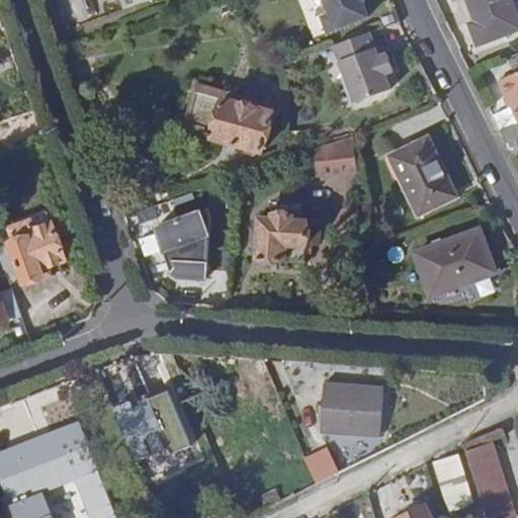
[(320,33),(360,18),(355,3),(358,2),(357,0),(307,0),(309,3),(314,6),(319,4),(323,16),(315,19),(320,33)]
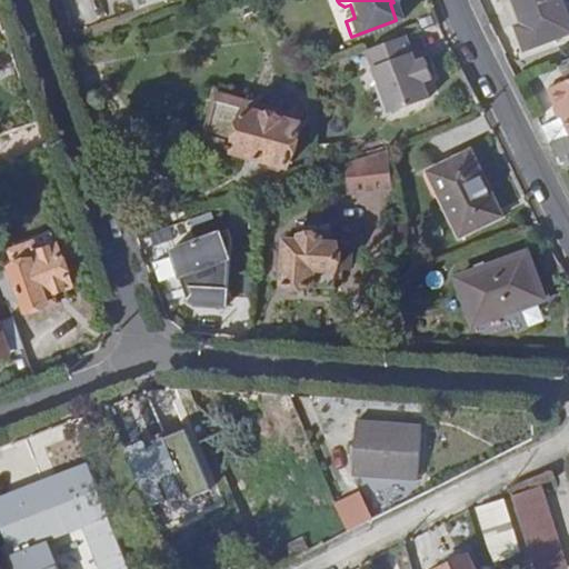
[(568,38),(568,17),(562,0),(516,0),(526,28),(519,30),(527,52),(550,45),(549,38),(565,31),(568,39),(568,38)]
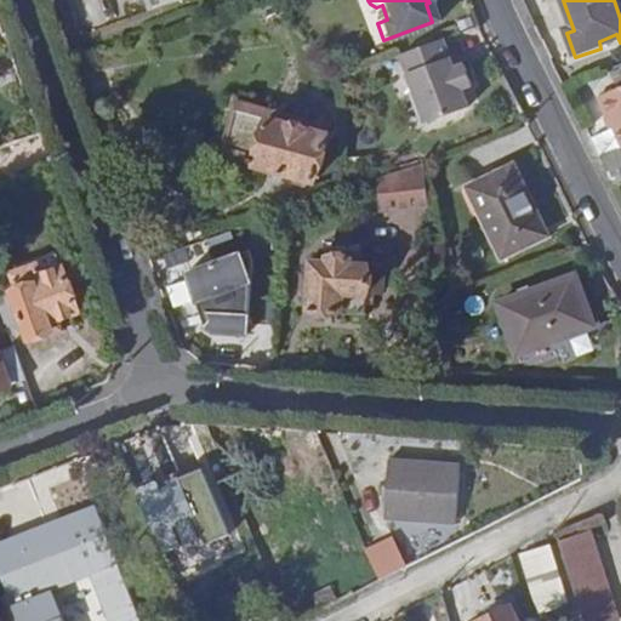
[(444,39),(402,56),(427,121),(469,107),(461,87),(472,84),(465,63),(455,68),(450,69),(446,60),(451,57),(444,39)]
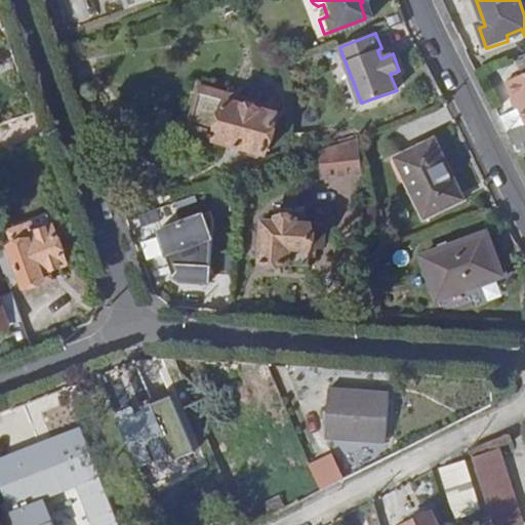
[(519,108),(498,116),(507,133),(524,125),(524,75),(509,82),(519,108)]
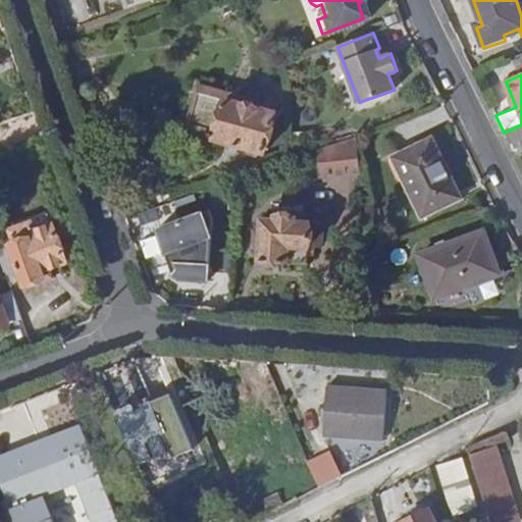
[(278,107),(202,86),(190,132),(266,153),(278,107)]
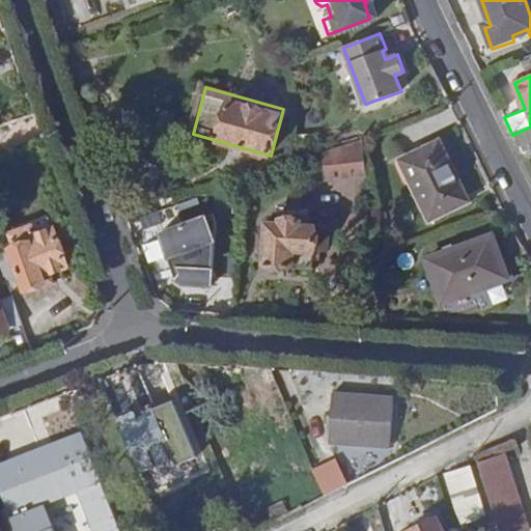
[(530,127),(512,135),(525,159),(530,156),(530,127)]
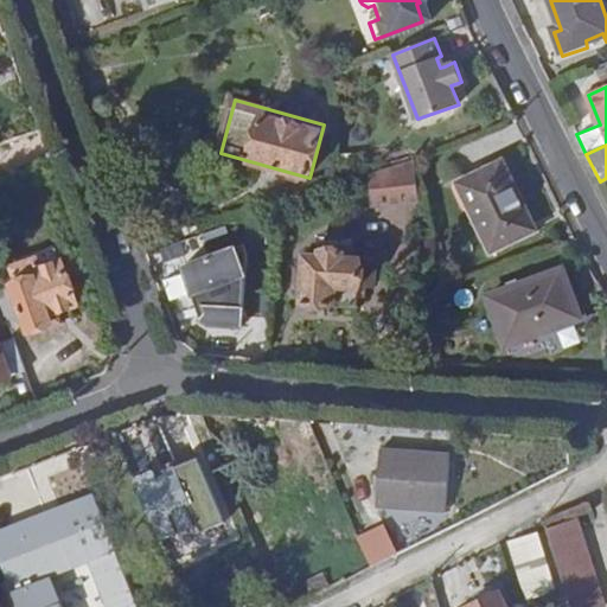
[(417,155),(372,172),(376,203),(422,197),(417,155)]
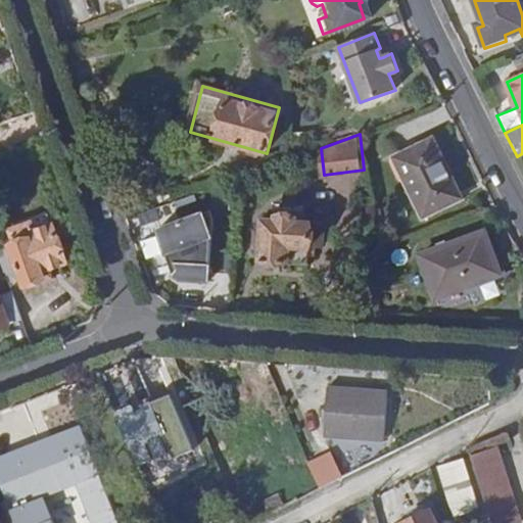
[(420,218),(455,200),(440,172),(447,169),(431,136),(390,156),(420,218)]
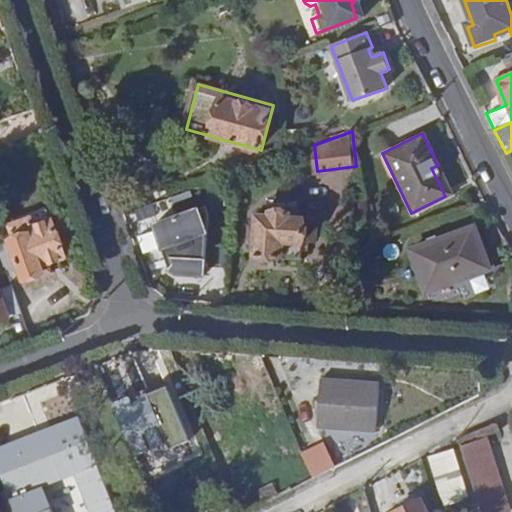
[(431,168),(445,196),(452,192),(438,165),(431,168)]
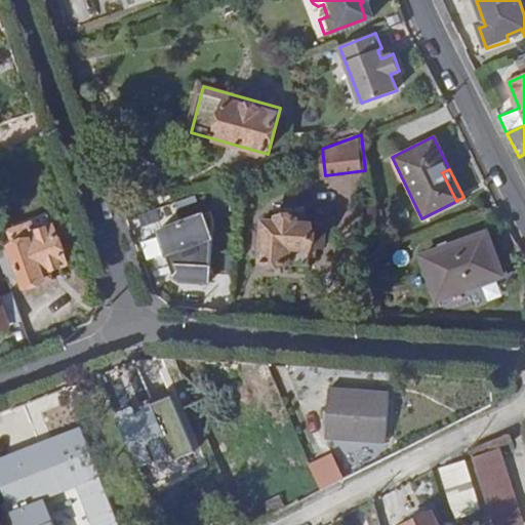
[(201,212),(155,230),(173,281),(179,286),(207,286),(211,240),(201,212)]
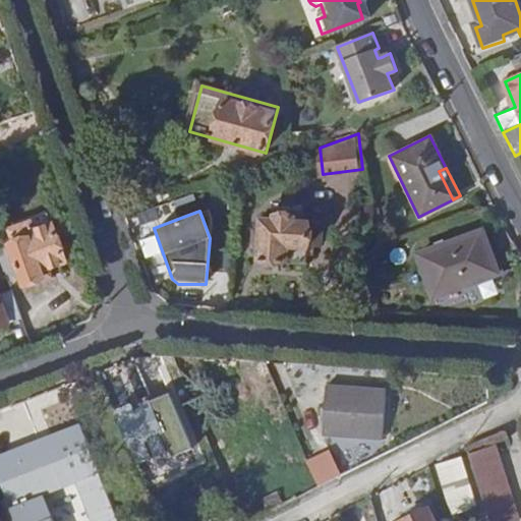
[(265,220),(263,259),(307,265),(309,248),(316,249),(319,223),(295,221),(296,216),(279,214),(278,220),(265,220)]
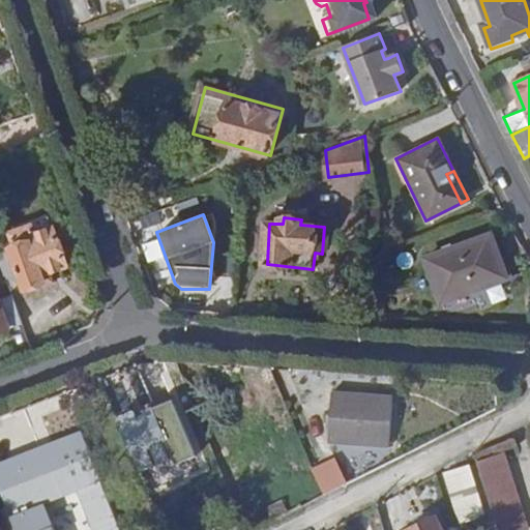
[(18,246),(13,248),(28,289),(47,282),(43,273),(69,263),(55,226),(35,232),(32,224),(11,230),(18,246)]
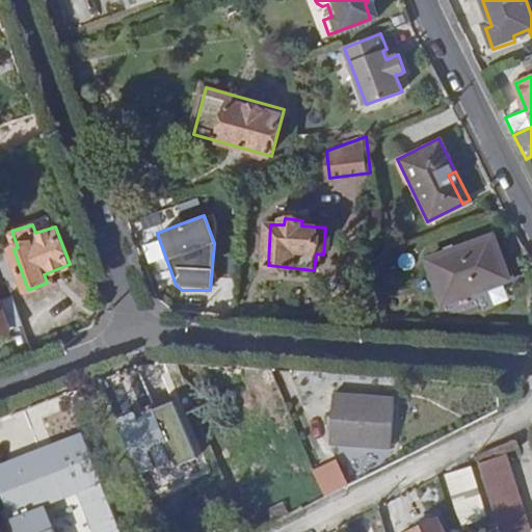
[(493,235),(428,258),(445,302),(508,280),(493,235)]
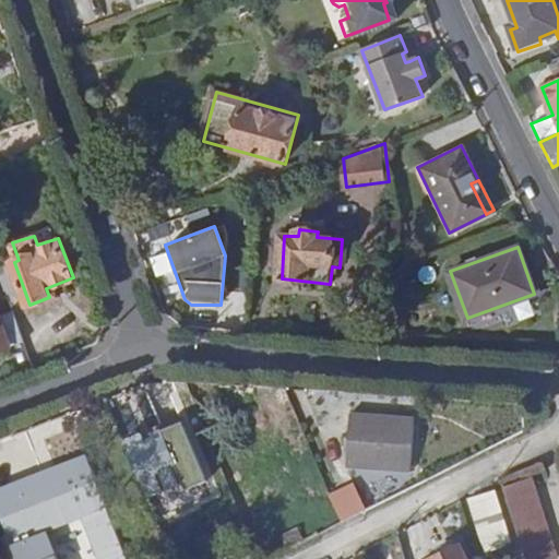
[(14,262),(0,266),(0,274),(13,310),(30,305),(14,262)]
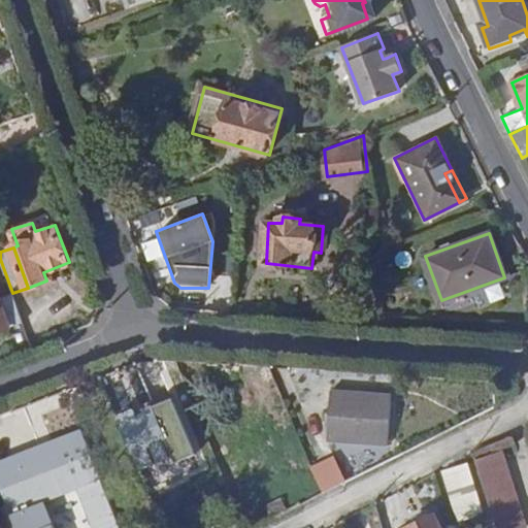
[(0,331),(24,323),(13,295),(0,299),(0,331)]
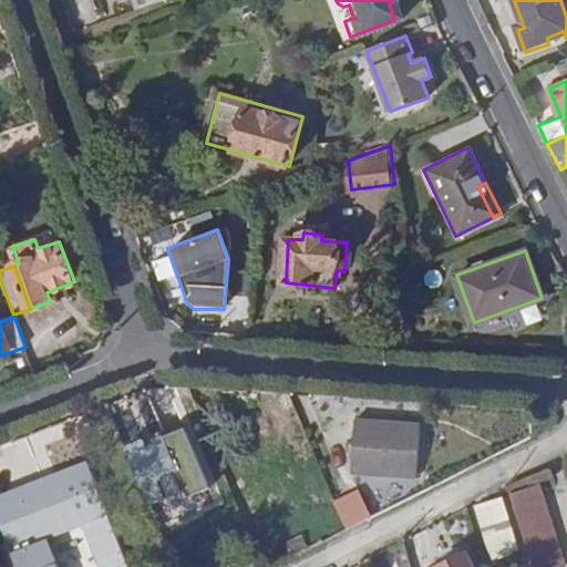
[(419,425),(356,422),(351,475),(415,480),(419,425)]
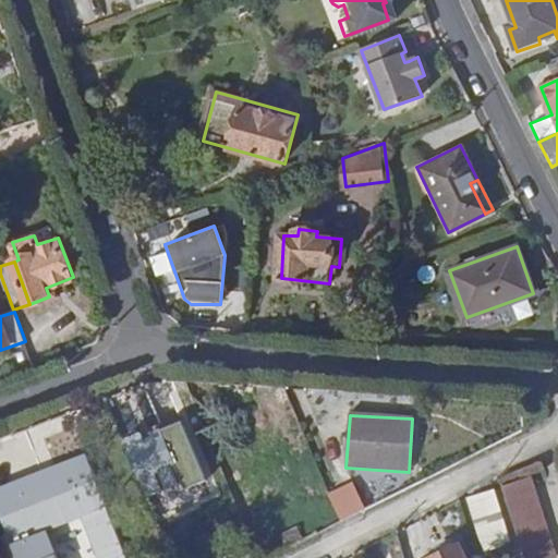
[(60,480),(14,496),(29,534),(91,510),(93,513),(108,508),(88,456),(56,468),(60,480)]
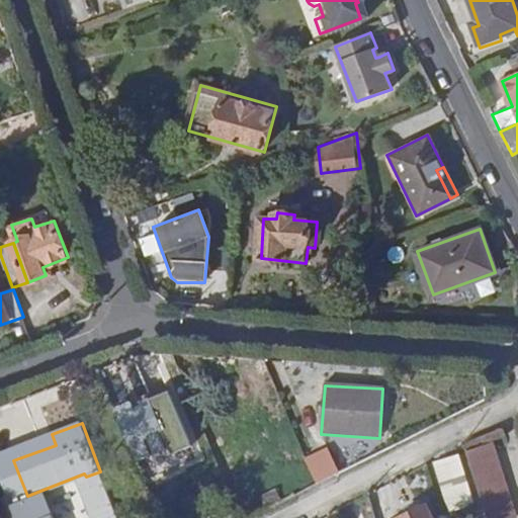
[(473,469),(489,517),(511,517),(515,517),(490,442),(467,449),(473,469)]
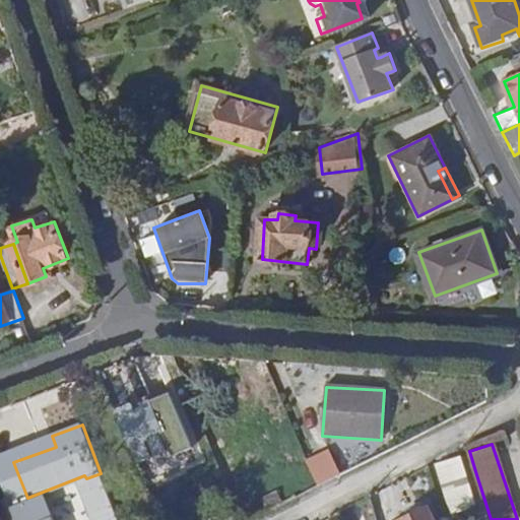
[(228,447),(180,468),(193,499),(242,478),(228,447)]
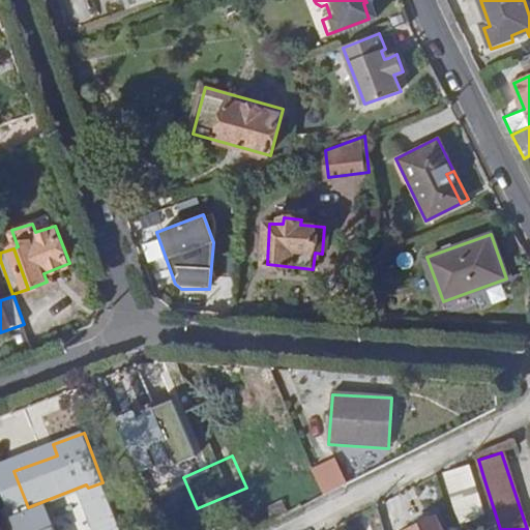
[(337,461),(314,471),(326,497),(349,486),(337,461)]
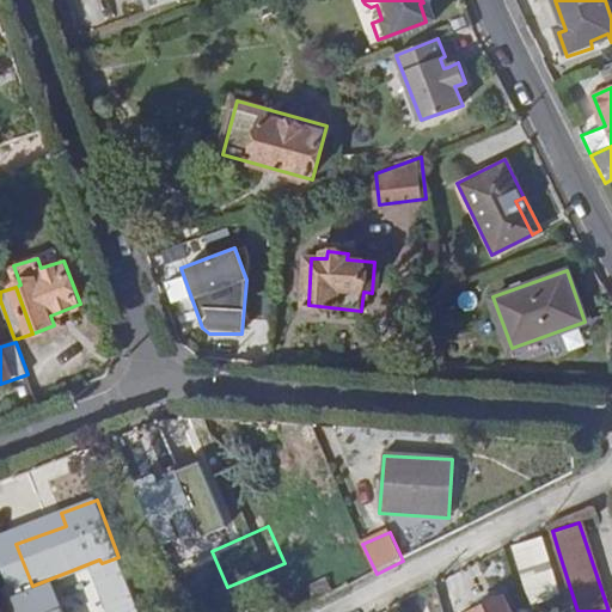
[(522,605),(561,593),(544,537),(505,548),(522,605)]
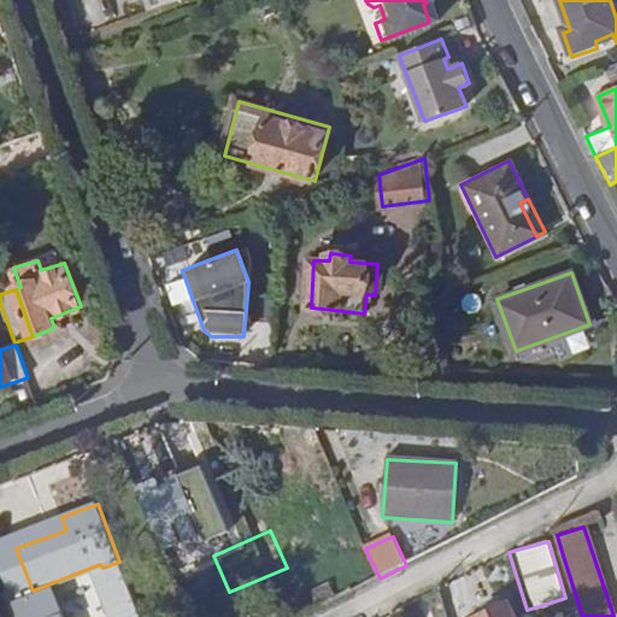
[(16,548),(0,554),(0,563),(12,594),(15,601),(34,594),(33,591),(16,548)]
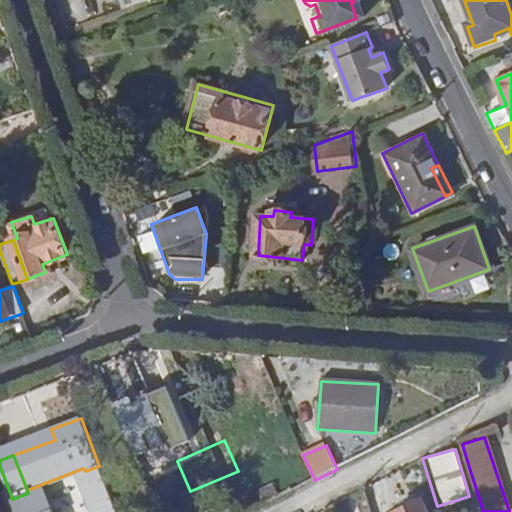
[(393,473),(366,487),(373,511),(385,511),(384,506),(403,495),(393,473)]
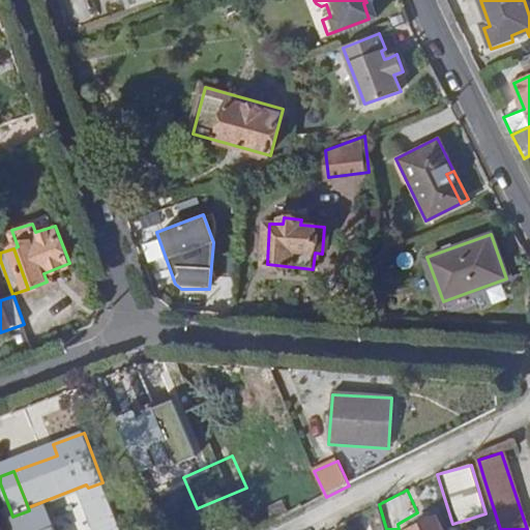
[(18,529),(12,517),(10,510),(0,513),(0,529),(18,529)]
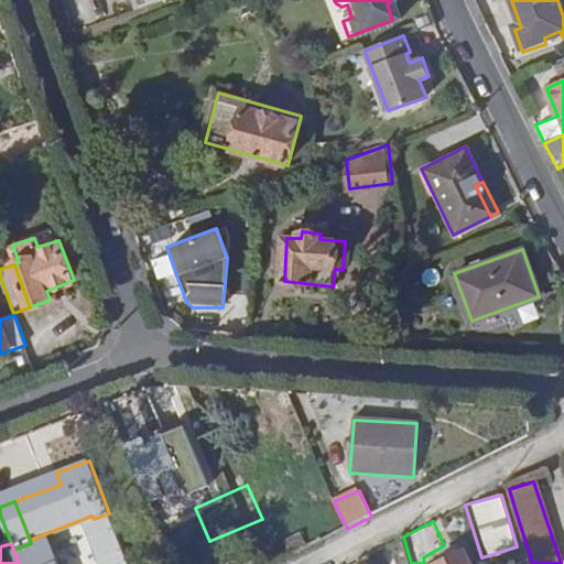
[(470,563),(465,552),(441,563),(470,563)]
